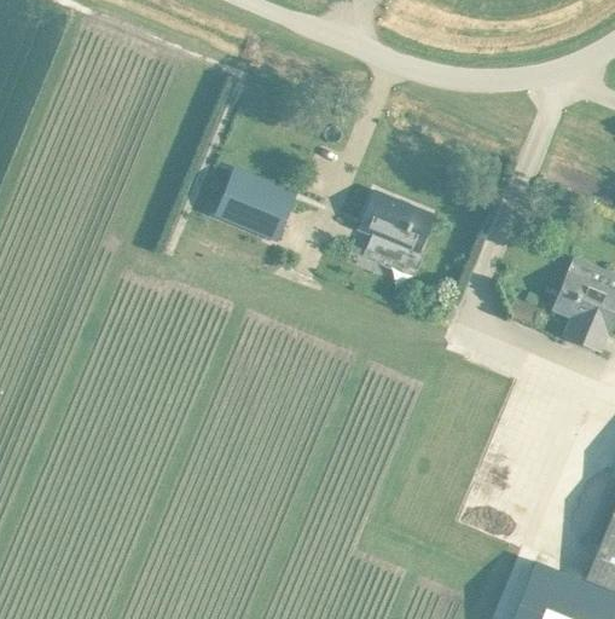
[(236,174),(219,215),(278,239),(295,200),(236,174)]
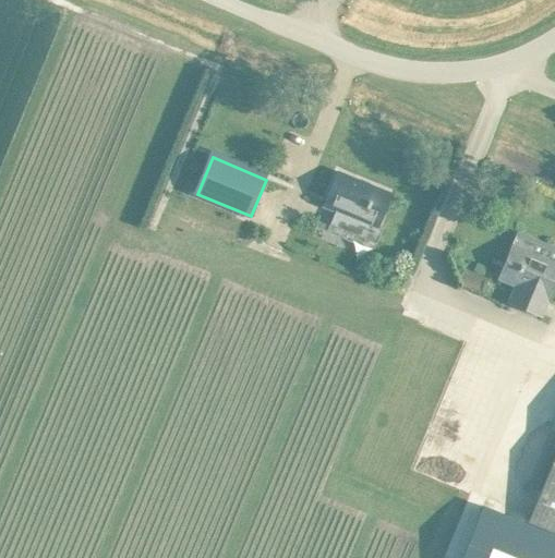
[(377,229),(393,193),(339,171),(324,207),(377,229)]
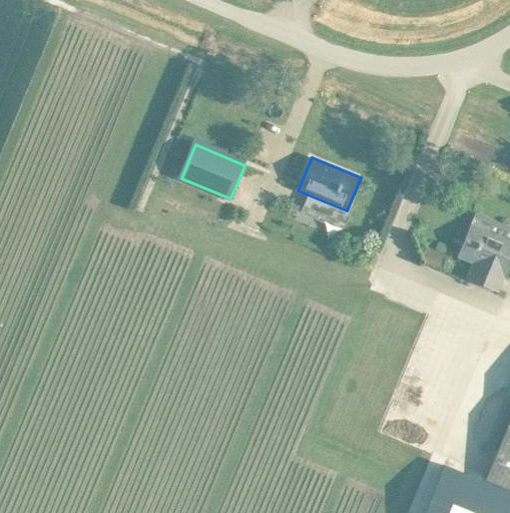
[(509,227),(476,213),(458,257),(474,264),(467,279),(509,297),(509,227)]
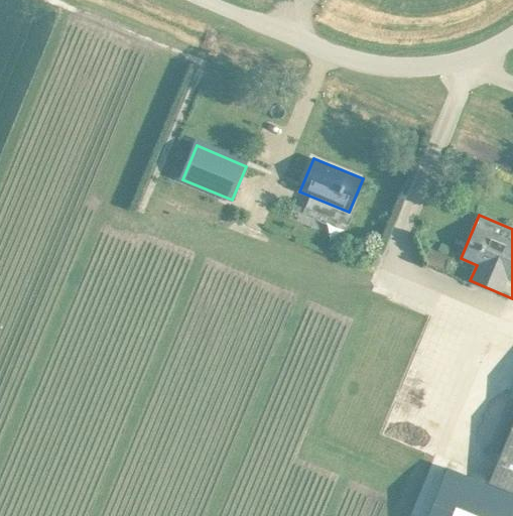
[(512,423),(489,482),(512,491),(512,423)]
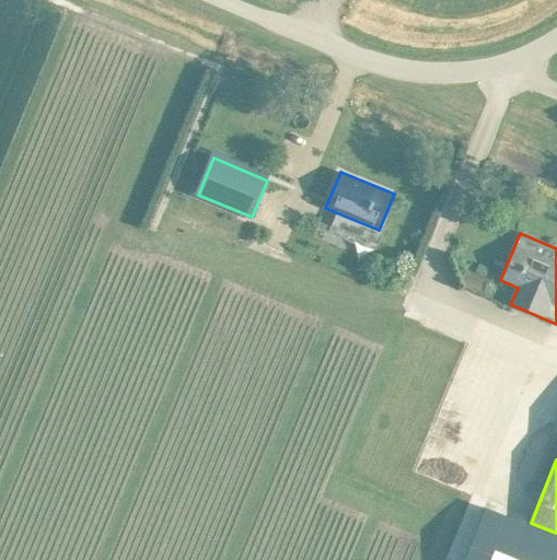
[(556,537),(488,509),(479,529),(466,559),(556,559),(556,537)]
